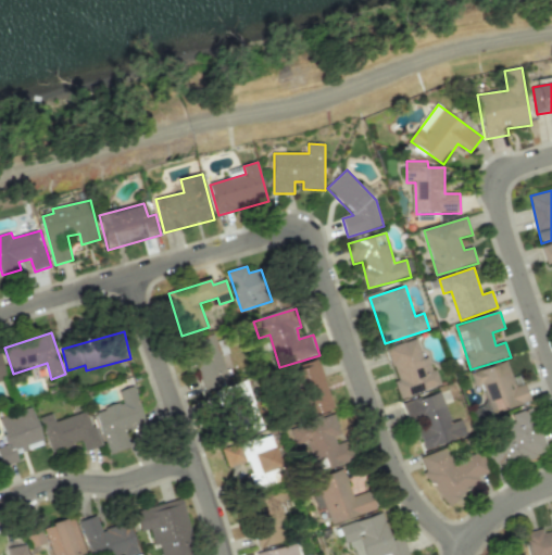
[(234,381),(218,339),(192,349),(209,391),(234,381)]
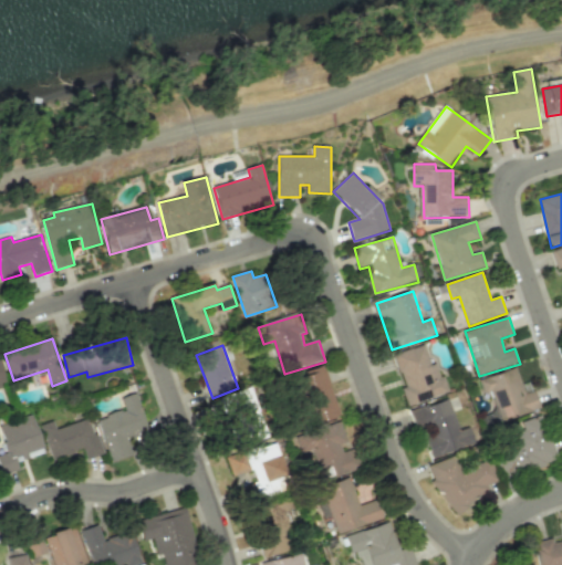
[(394,355),(410,406),(449,394),(439,363),(433,365),(426,345),(394,355)]
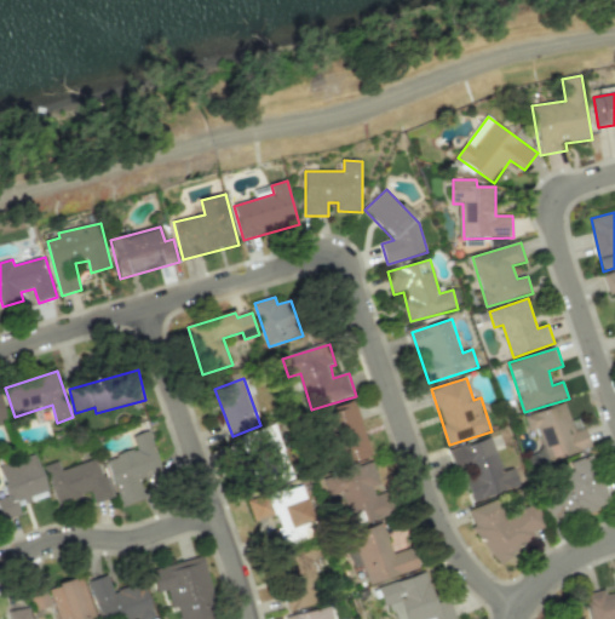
[(375,456),(357,401),(331,410),(348,464),(375,456)]
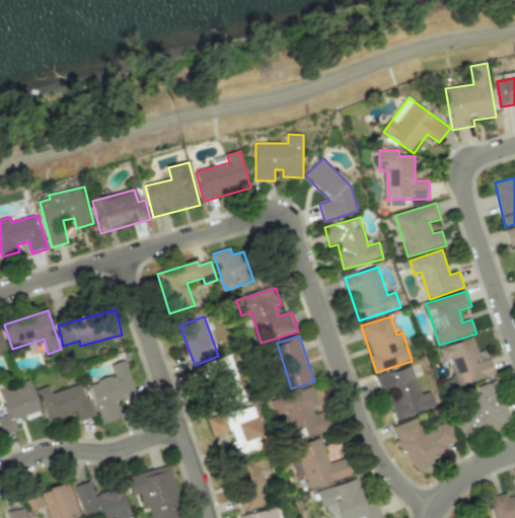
[(496,375),(491,358),(482,361),(474,337),(440,348),(445,362),(453,360),(461,386),(496,375)]
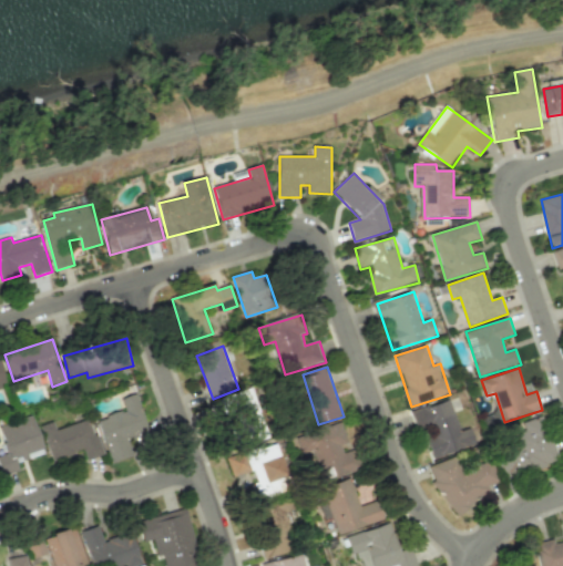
[(272,439),(256,388),(234,394),(249,445),(272,439)]
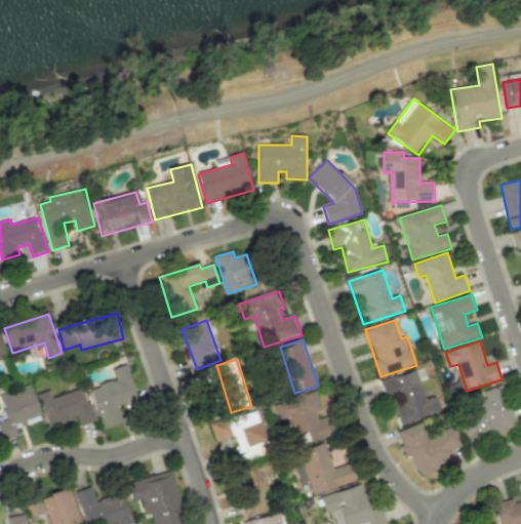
[(123,424),(118,406),(138,400),(128,365),(114,369),(117,380),(92,388),(104,429),(123,424)]
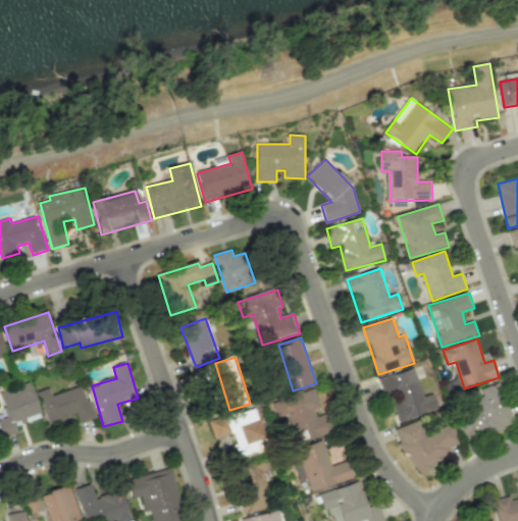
[(438,410),(434,395),(424,398),(416,368),(382,378),(396,423),(438,410)]
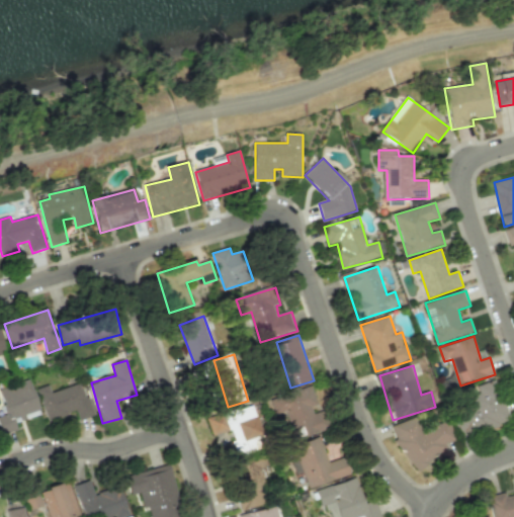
[(17,423),(43,416),(32,380),(0,390),(7,415),(0,417),(0,422),(4,435),(19,431),(17,423)]
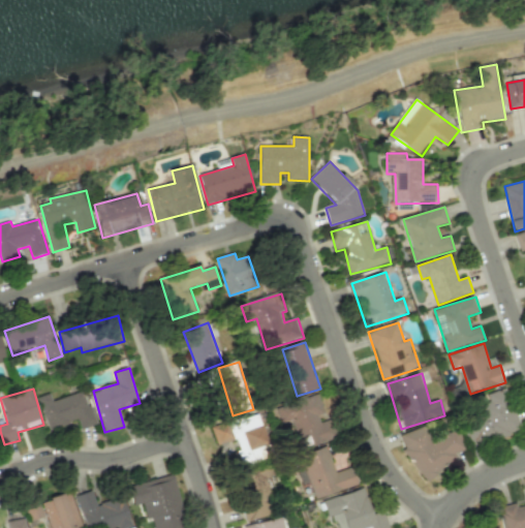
[(489,396),(491,402),(480,406),(483,414),(463,422),(472,447),(521,428),(506,389),(489,396)]
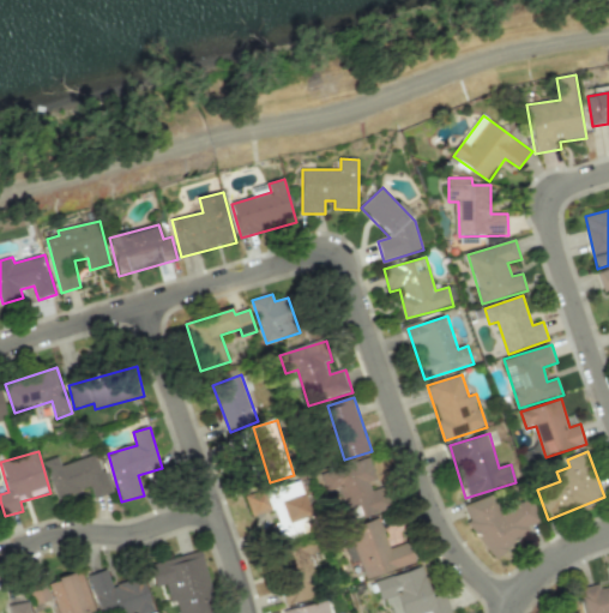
[(62,464),(60,457),(47,461),(58,499),(92,490),(95,498),(112,493),(101,454),(62,464)]
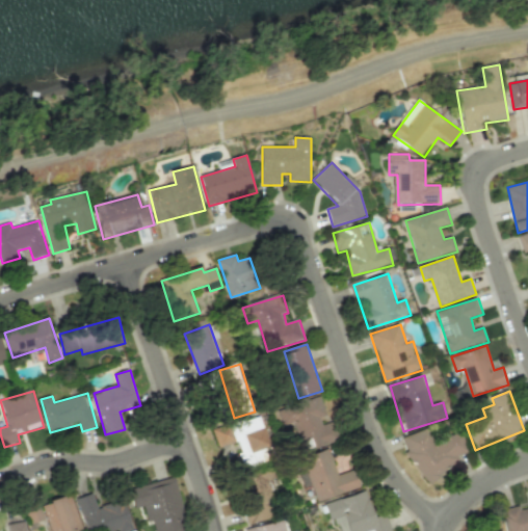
[(287,431),(299,428),(307,451),(341,441),(336,422),(324,426),(321,418),(328,416),(322,396),(281,408),(287,431)]
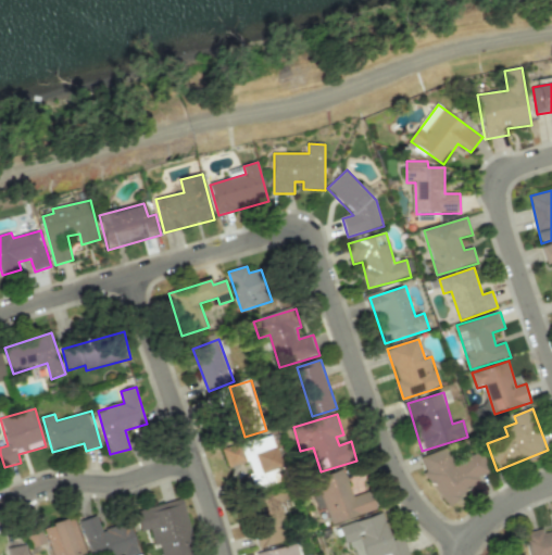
[(225,450),(231,469),(249,462),(242,443),(225,450)]
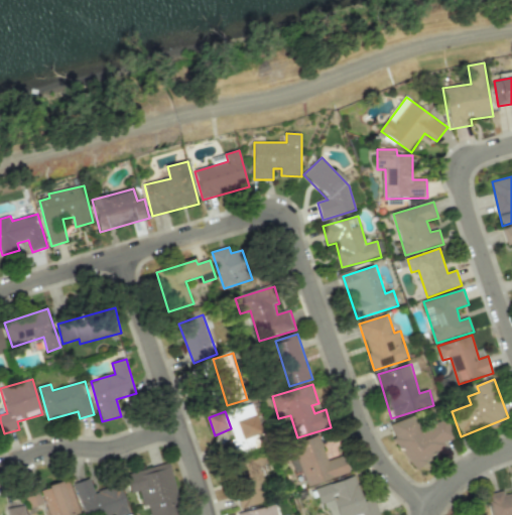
[(264,433),(258,415),(238,421),(244,439),(264,433)]
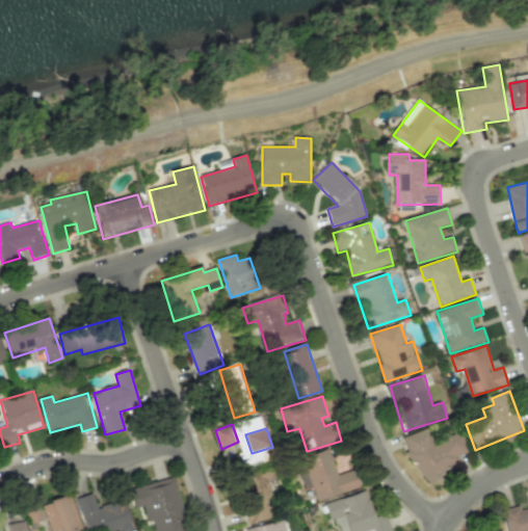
[(428,484),(460,463),(458,456),(469,453),(463,432),(453,434),(447,439),(434,443),(432,440),(431,433),(428,429),(403,437),(408,455),(428,484)]
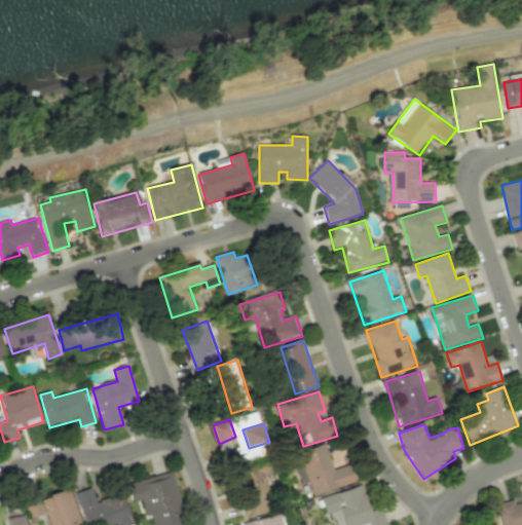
[(314,496),(357,483),(351,465),(335,471),(327,444),(294,454),(299,472),(306,470),(314,496)]
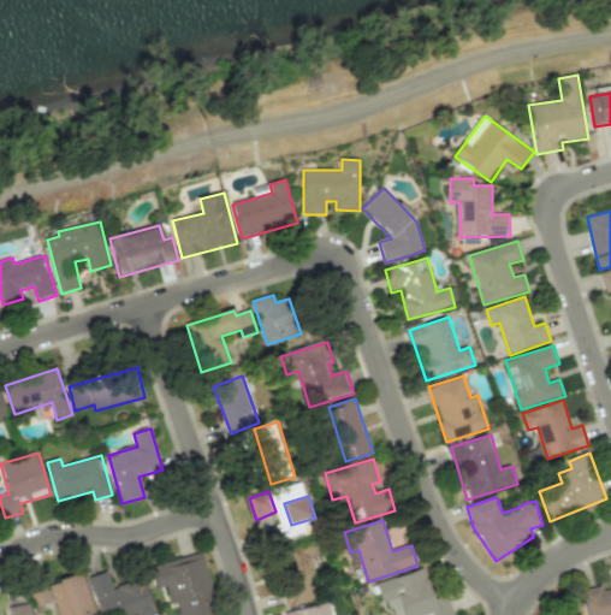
[(322,598),(312,556),(313,555),(312,548),(280,556),(294,605),(322,598)]
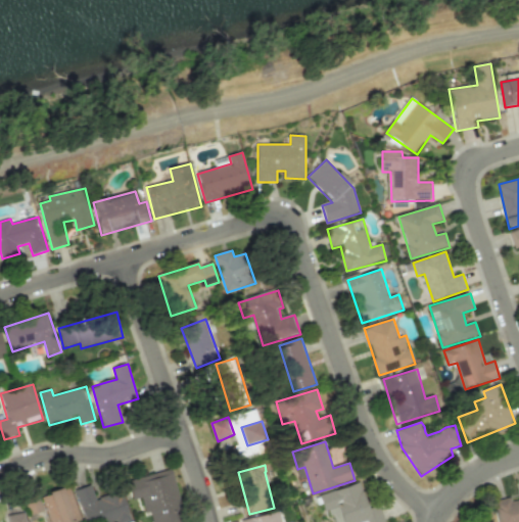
[(129,480),(134,501),(143,499),(147,515),(152,514),(154,521),(185,521),(175,470),(129,480)]
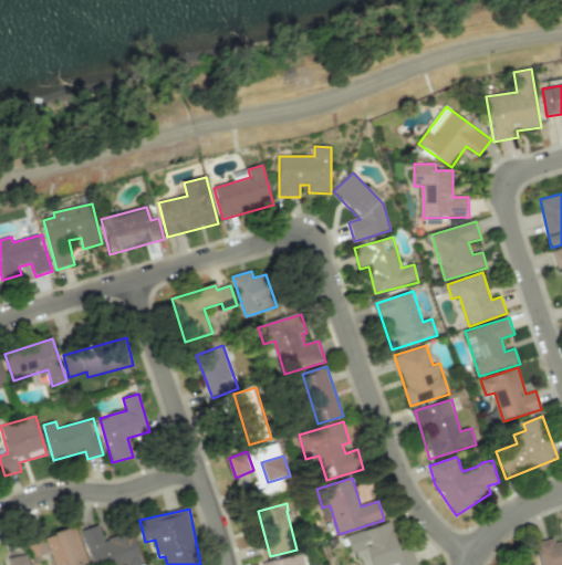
[(347,536),(352,553),(366,548),(372,564),(417,564),(412,545),(399,550),(391,523),(347,536)]
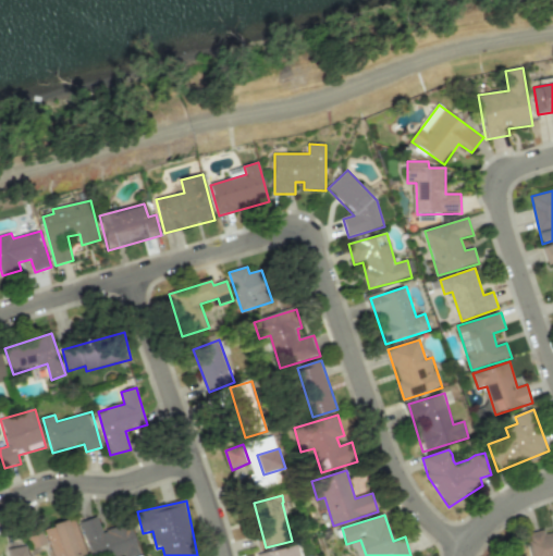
[(45,527),(53,555),(87,555),(74,517),(45,527)]
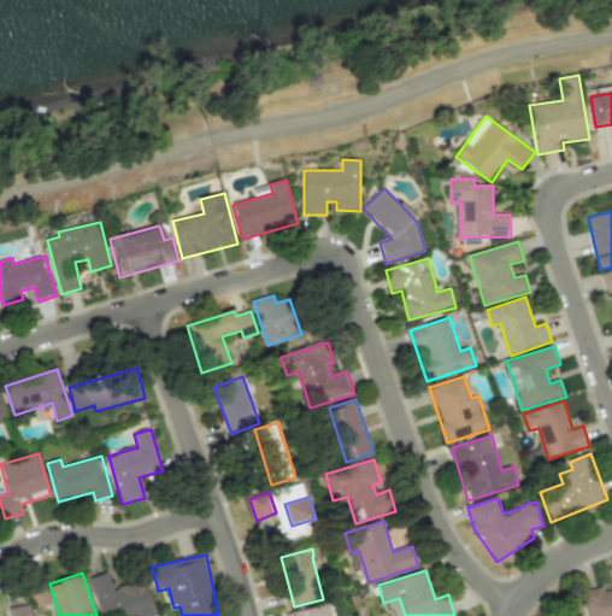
[(156,615),(145,579),(115,590),(109,573),(90,579),(103,615),(156,615)]
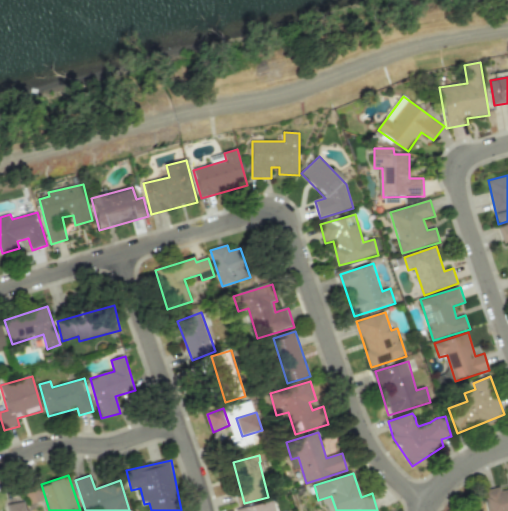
[(507,488),(485,492),(488,510),(507,510),(507,488)]
